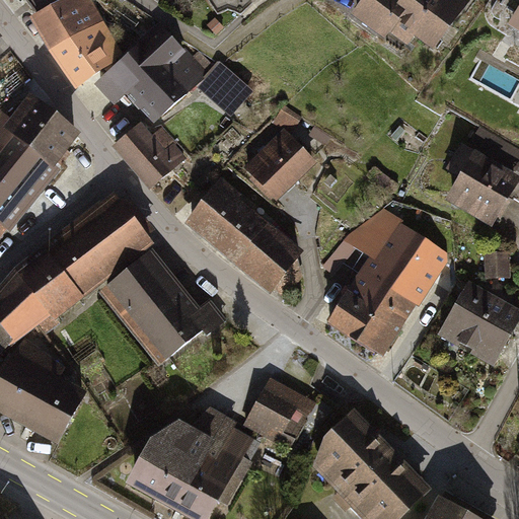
[(70,0),(40,16),(38,17),(54,48),(93,26),(101,22),(89,0),(85,0),(75,5),(72,0),(70,0)]
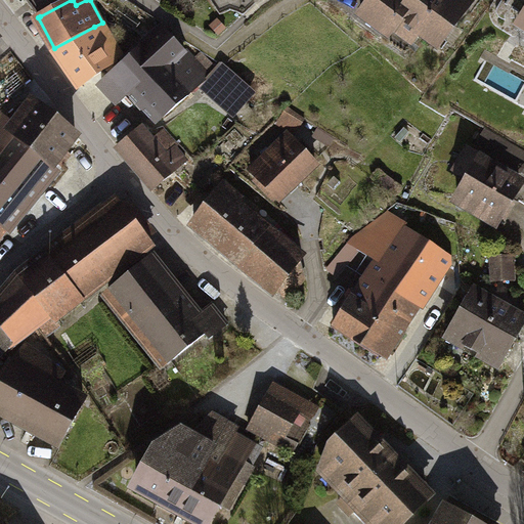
[(381,0),(374,9),(411,43),(429,24),(450,43),(473,17),(483,26),(505,0),(381,0)]
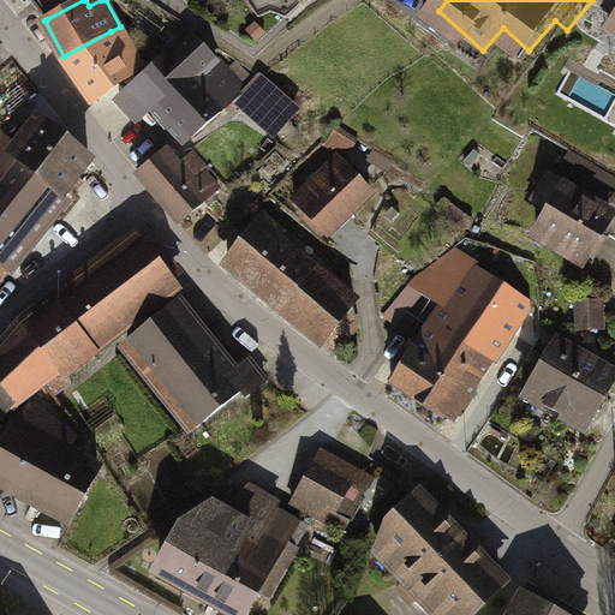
[(111,31),(64,57),(94,100),(135,72),(111,31)]
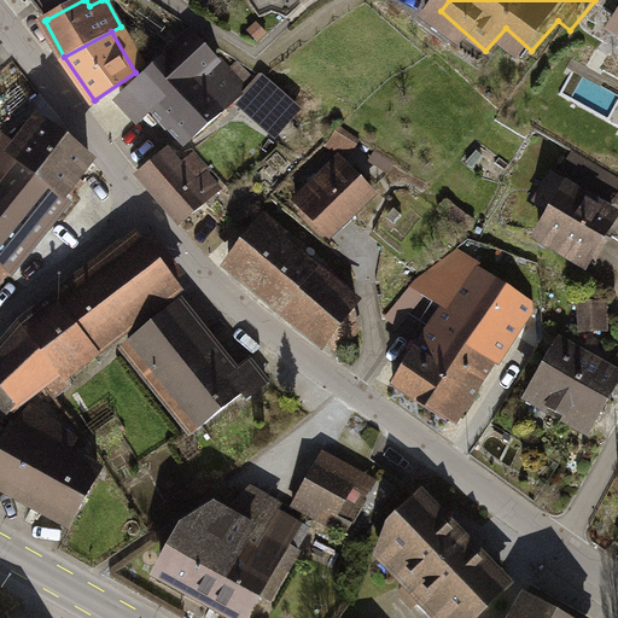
[(286,118),(193,31),(110,94),(136,126),(151,114),(181,145),(231,104),(266,140),(286,118)]
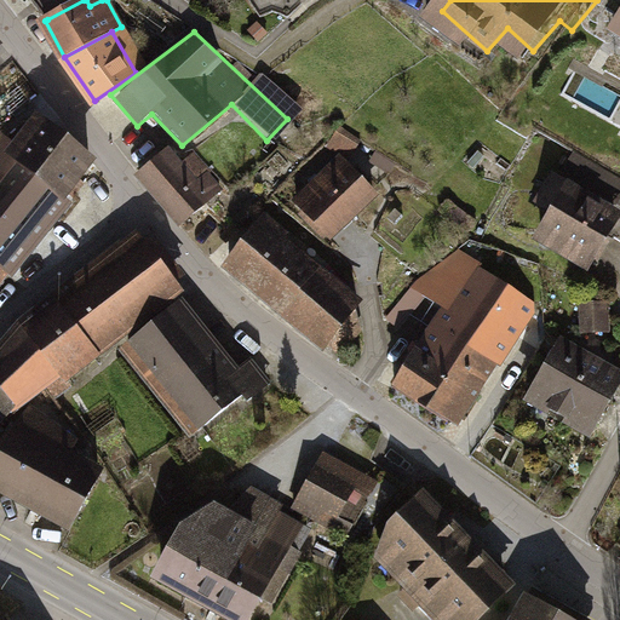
[(0,275),(92,160),(44,122),(21,151),(4,139),(0,143),(0,275)]
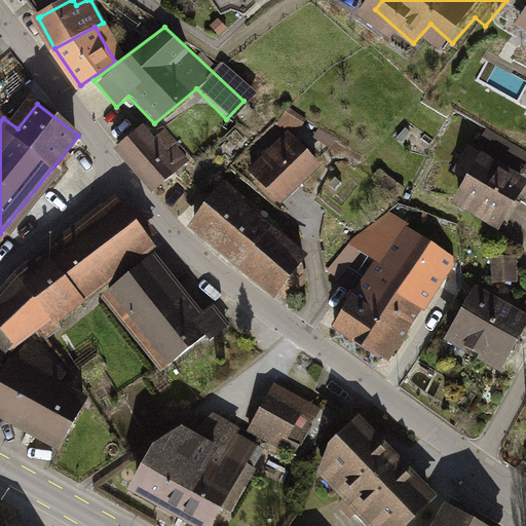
[(143,125),(119,145),(154,189),(187,162),(163,133),(154,140),(143,125)]
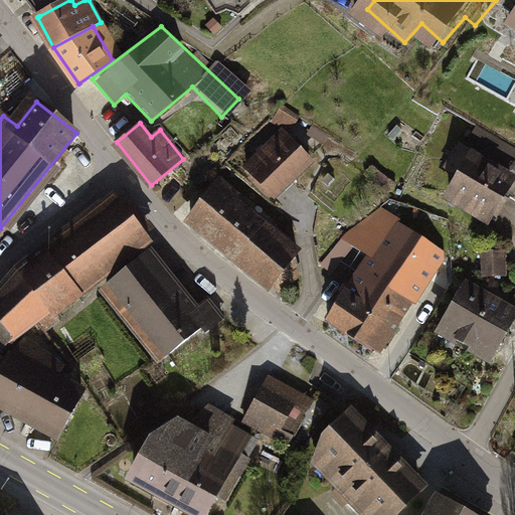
[(281,129),(240,167),(274,201),(313,162),(281,129)]
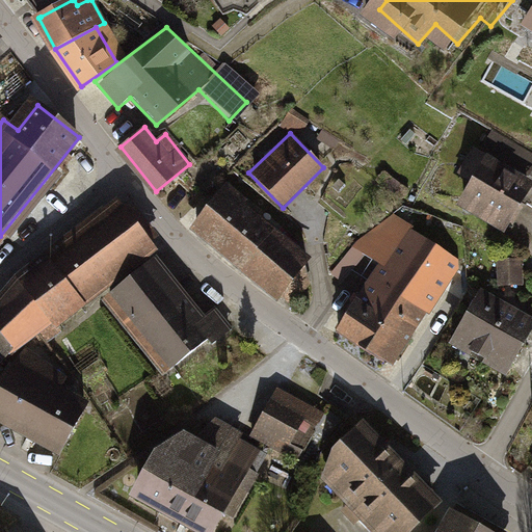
[(531,178),(486,152),(456,205),(508,234),(531,192),(531,178)]
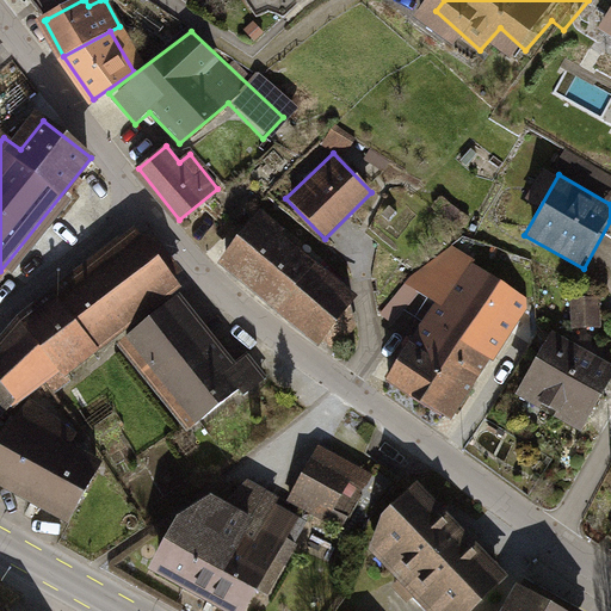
[(352,297),(261,222),(229,260),(320,337),(352,297)]
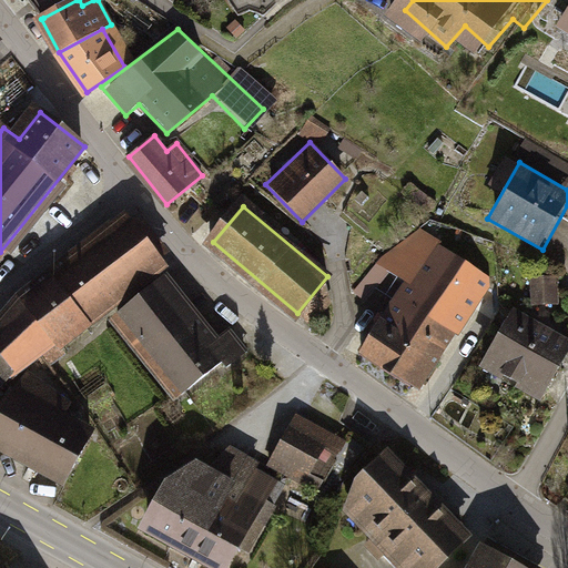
[(53,277),(88,322),(150,273),(146,269),(161,257),(134,224),(120,235),(115,230),(53,277)]
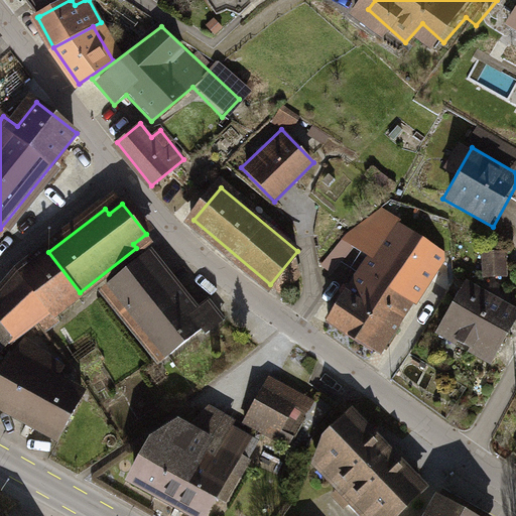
[(330,318),(380,352),(443,256),(394,223),(330,318)]
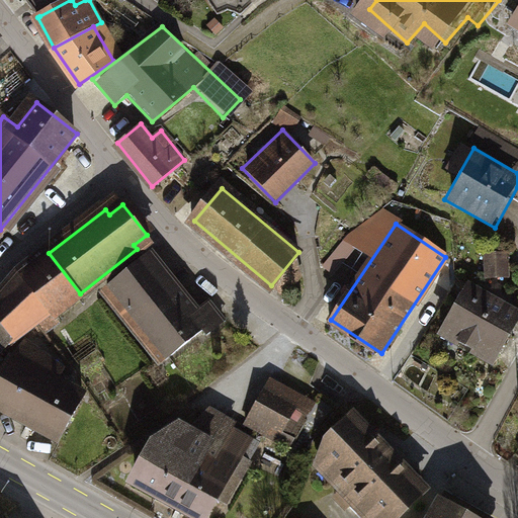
[(80,293),(49,253),(20,275),(0,298),(0,353),(16,338),(42,318),(51,328),(61,320),(57,314),(81,294),(80,293)]
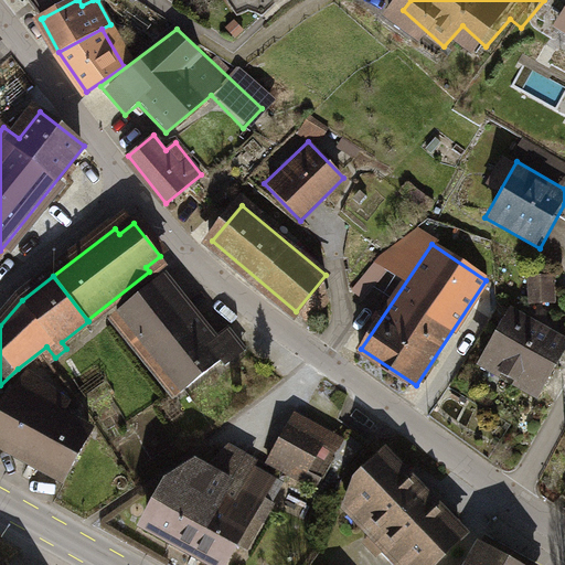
[(155,279),(110,315),(174,395),(219,360),(155,279)]
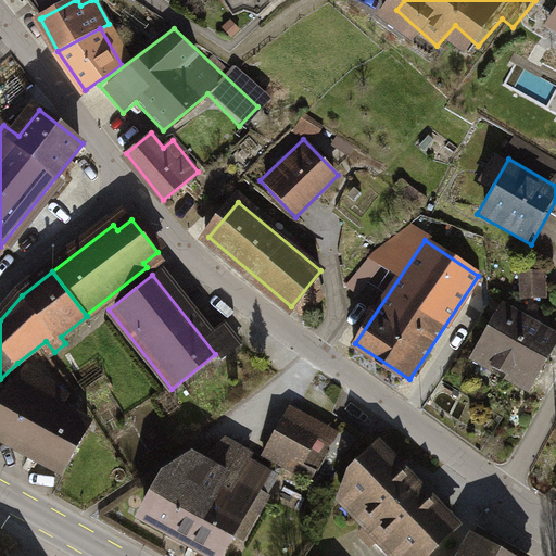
[(555,333),(503,303),(471,357),(527,389),(555,339),(555,333)]
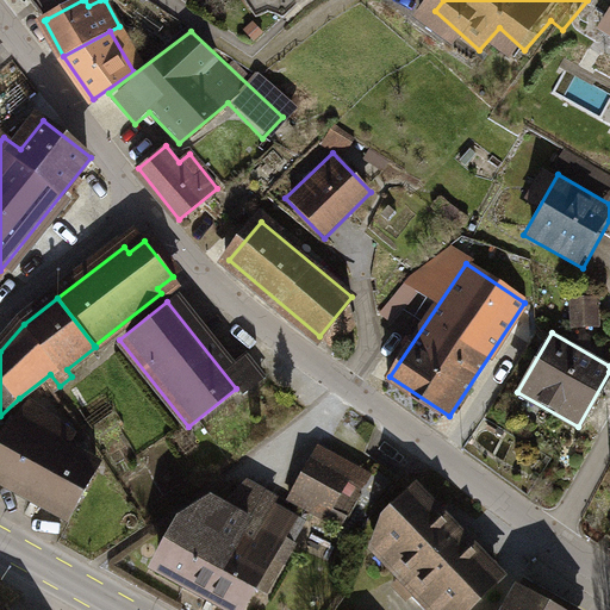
[(16,422),(0,450),(0,479),(72,520),(98,468),(55,446),(66,429),(31,402),(16,422)]
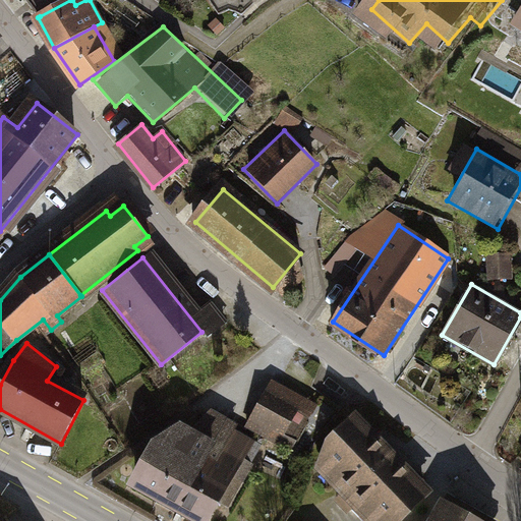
[(273,378),(245,426),(291,452),(319,403),(273,378)]
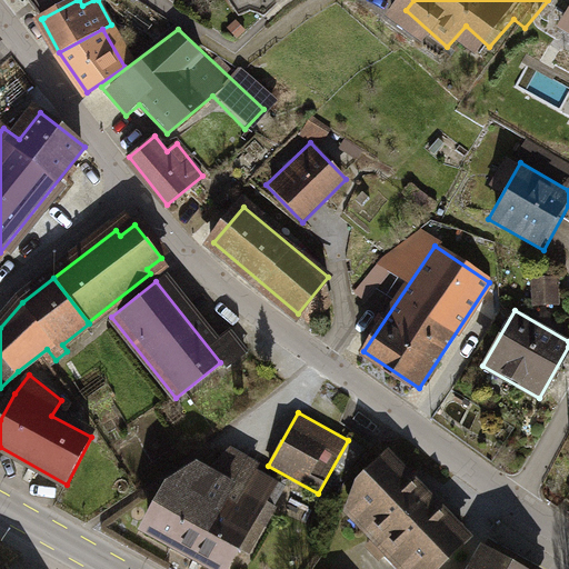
[(163,483),(138,527),(215,568),(229,568),(241,547),(251,552),(277,508),(267,502),(278,482),(257,470),(260,465),(229,447),(209,469),(197,461),(163,483)]
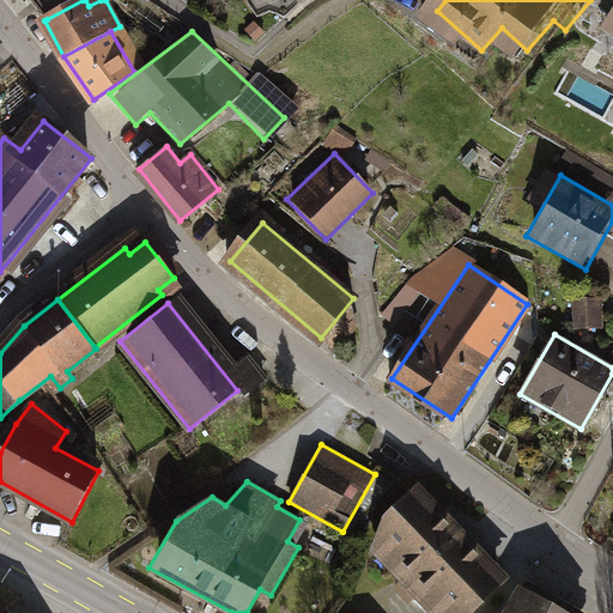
[(416,492),(387,520),(375,552),(402,580),(394,587),(411,604),(418,596),(434,612),(468,612),(502,580),(416,492)]
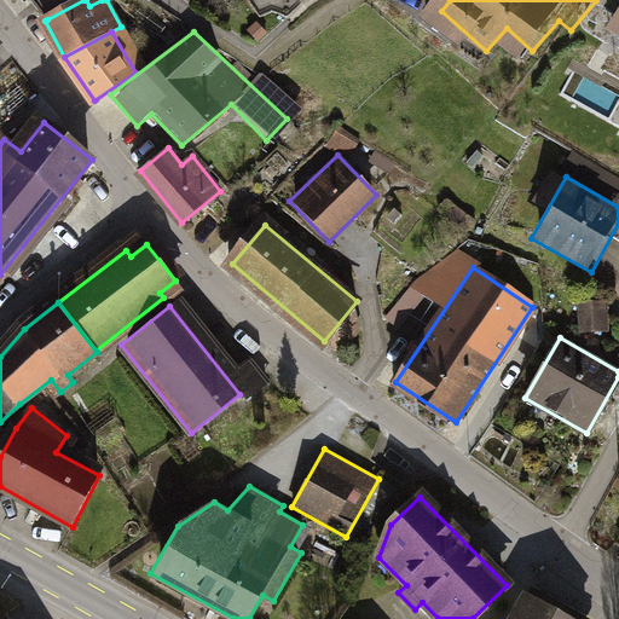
[(509,618),(570,618),(525,594),(509,618)]
